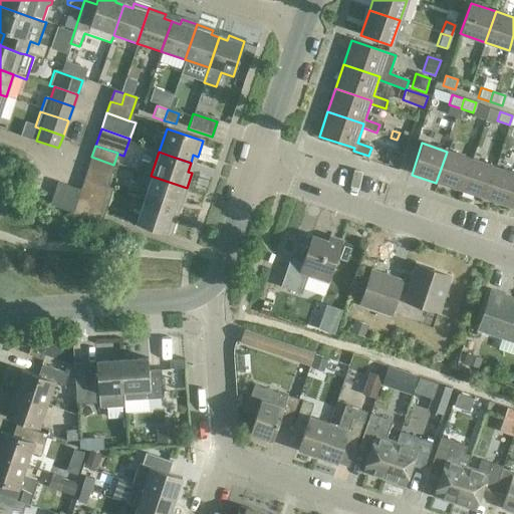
[(447,152),(436,183),(460,191),(471,160),(447,152)]
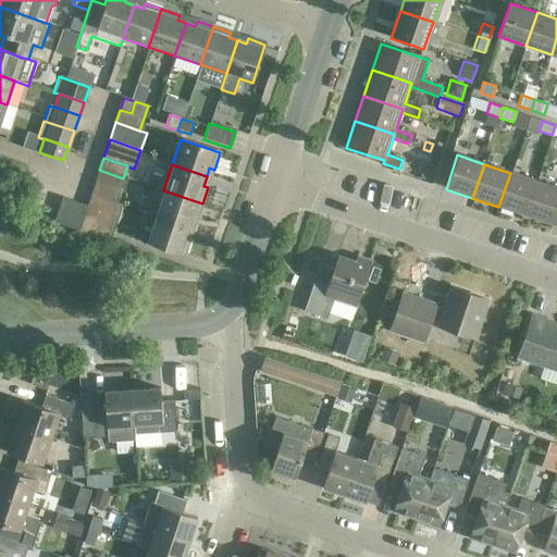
[(99,170),(95,182),(120,190),(123,178),(99,170)]
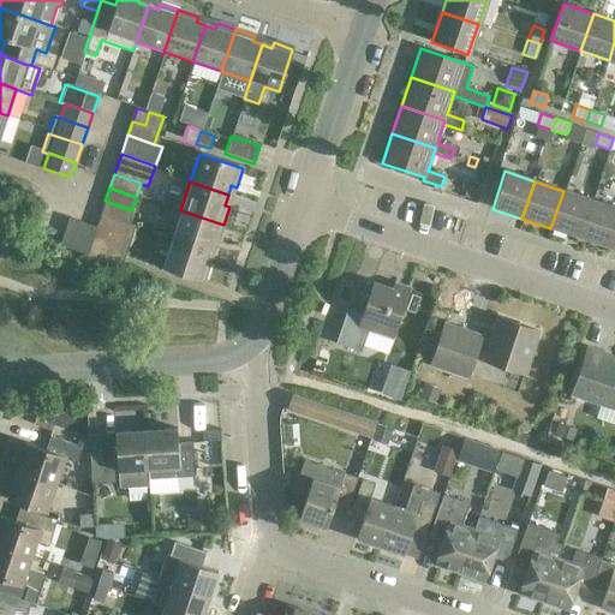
[(591,201),(563,191),(550,228),(579,238),(591,201)]
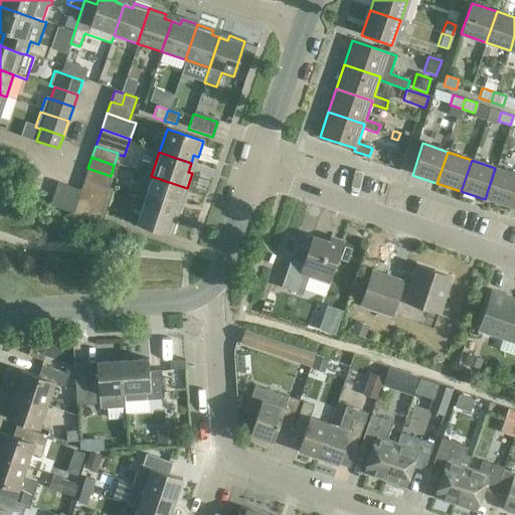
[(111,176),(88,168),(83,180),(107,188),(111,176)]
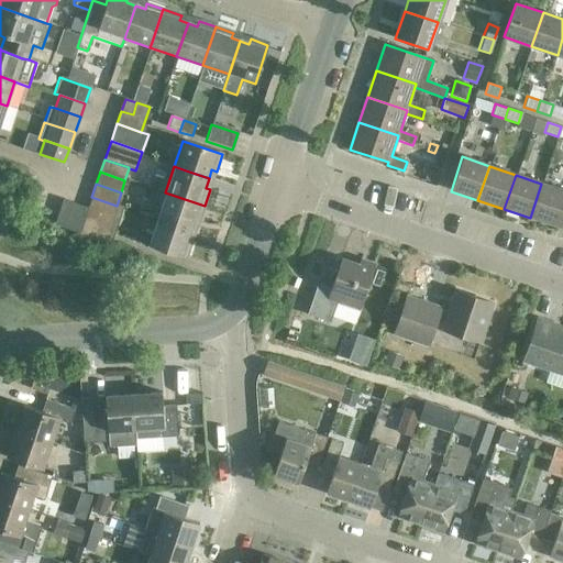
[(562,190),(541,184),(530,218),(555,228),(562,206),(562,190)]
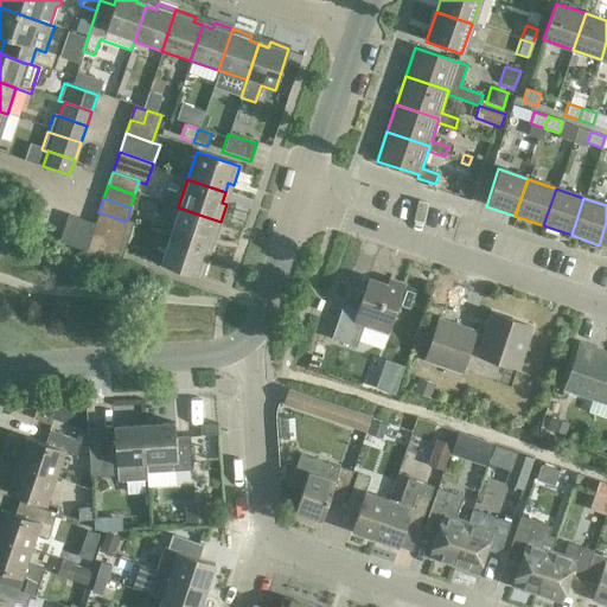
[(178,208),(168,236),(205,249),(209,240),(213,242),(221,222),(178,208)]
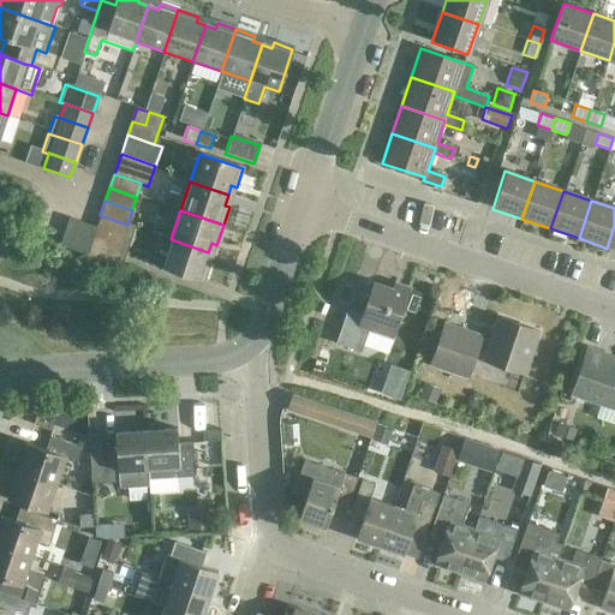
[(100,215),(96,228),(94,236),(127,248),(135,227),(127,225),(100,215)]
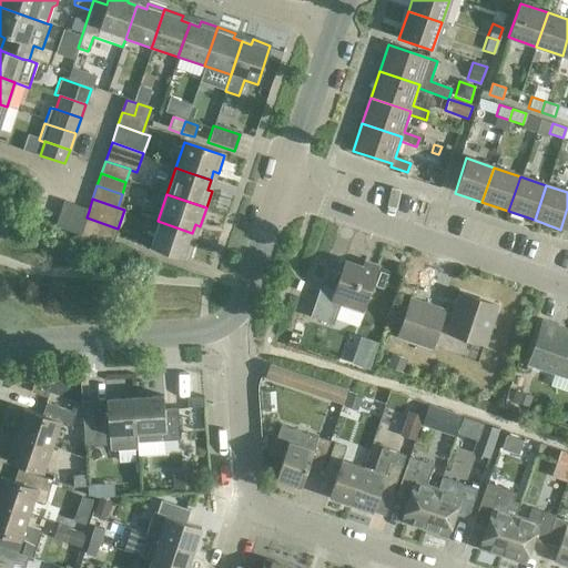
[(84,223),(87,217),(89,211),(63,202),(59,214),(84,223)]
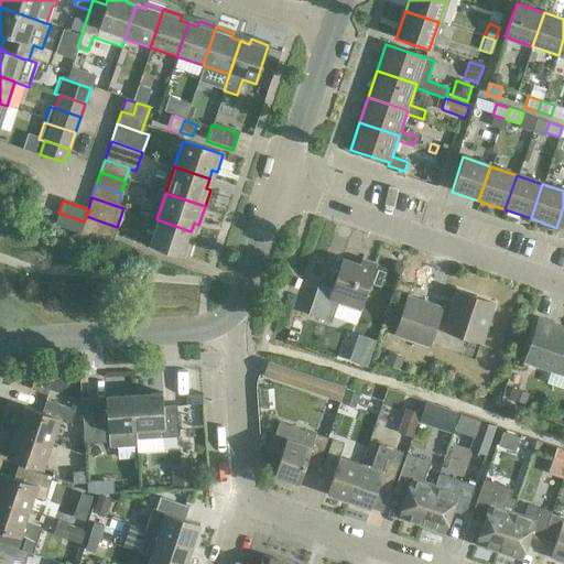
[(84,221),(58,213),(55,225),(79,234),(84,221)]
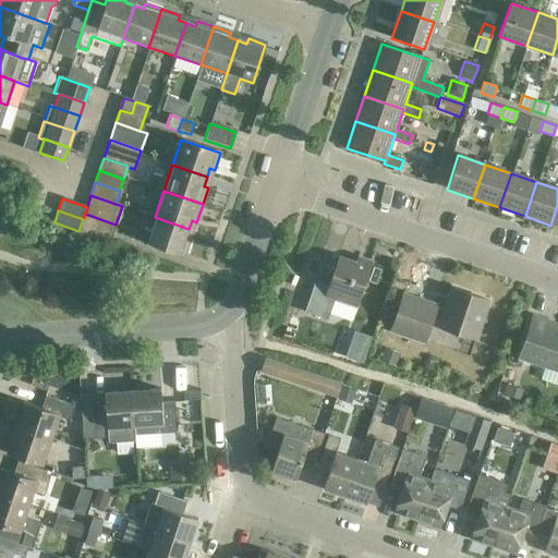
[(83,219),(79,231),(77,233),(109,244),(116,225),(85,214),(83,219)]
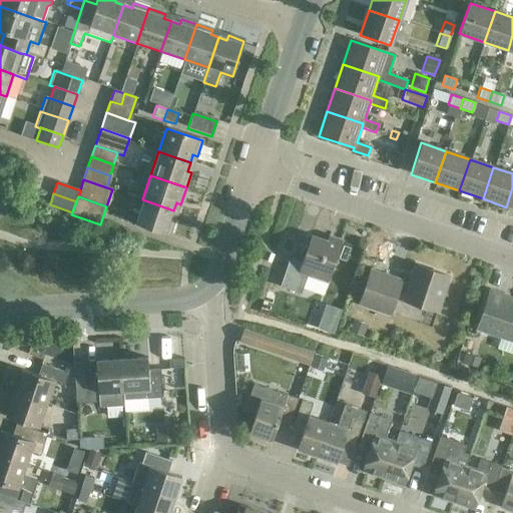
[(173,210),(142,199),(133,224),(169,236),(175,220),(170,218),(173,210)]
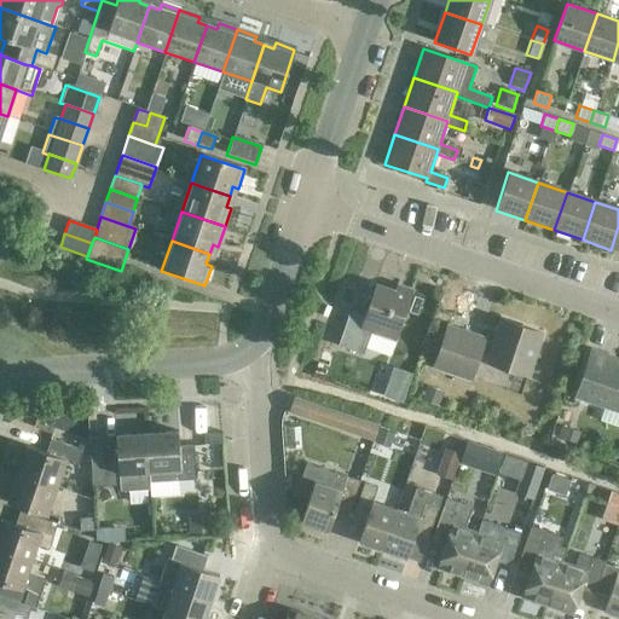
[(395,340),(412,290),(404,288),(401,294),(375,284),(364,317),(350,311),(337,346),(363,354),(370,331),(395,340)]
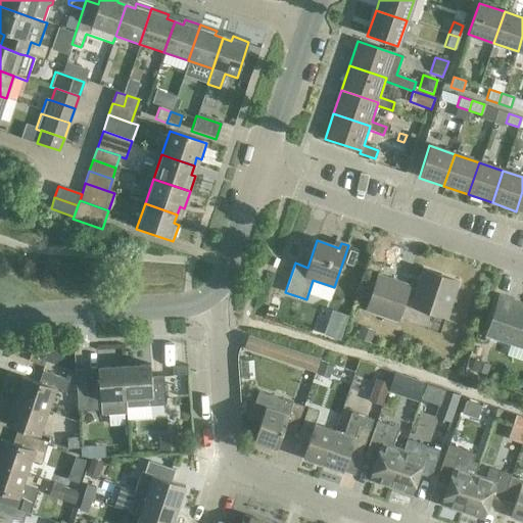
[(445,317),(457,282),(424,271),(417,290),(378,277),(367,310),(397,320),(403,303),(445,317)]
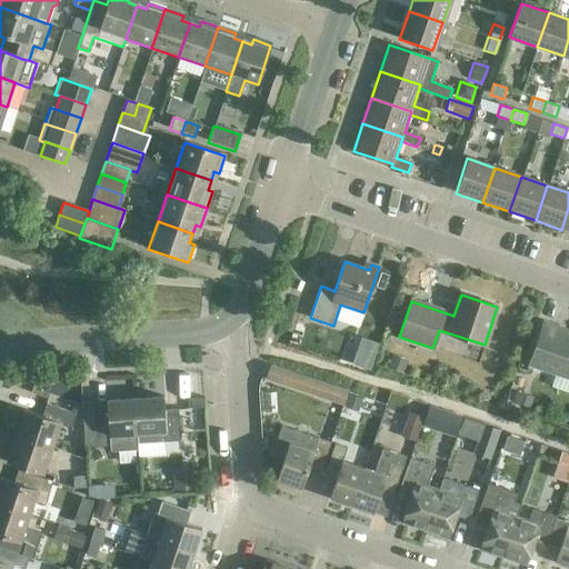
[(568,378),(568,335),(561,333),(562,329),(543,322),(529,365),(568,378)]
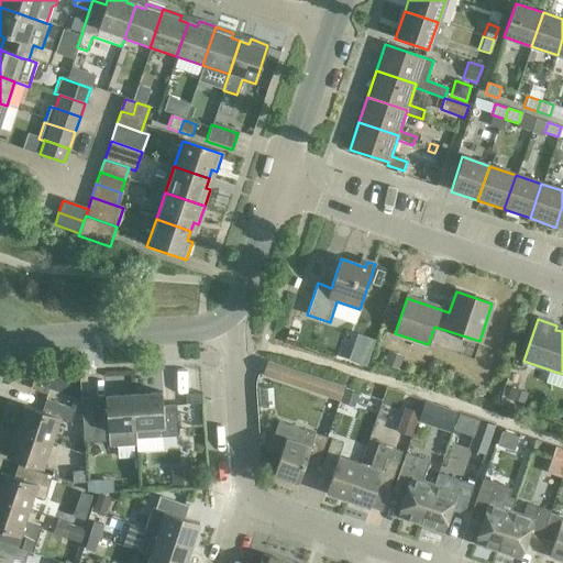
[(356,333),(348,360),(365,365),(374,339),(356,333)]
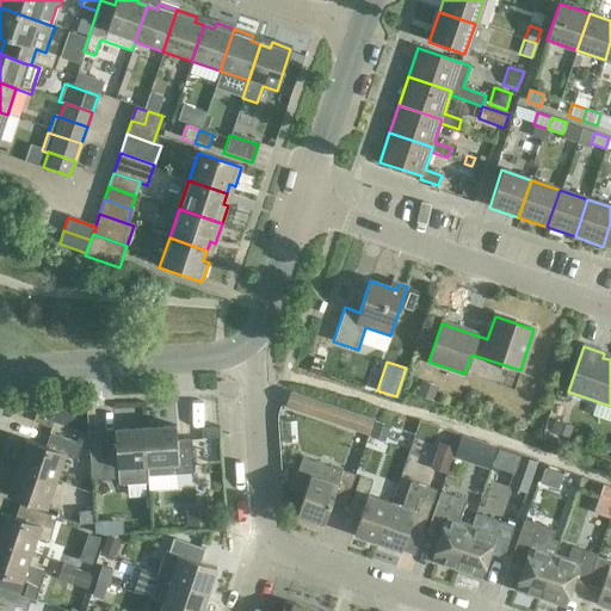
[(420,380),(415,395),(426,399),(432,401),(437,386),(420,380)]
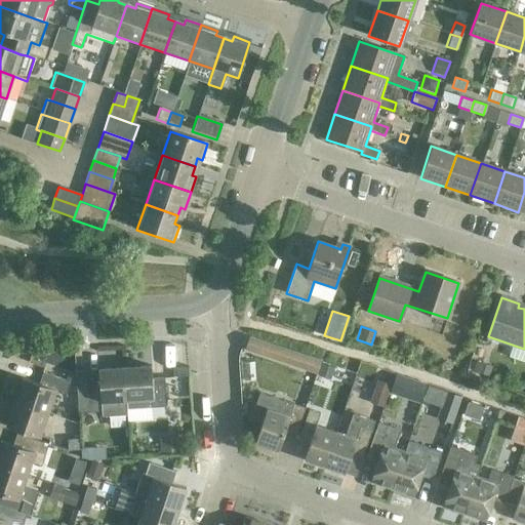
[(248,337),(244,350),(265,357),(289,365),(294,353),(269,344),(248,337)]
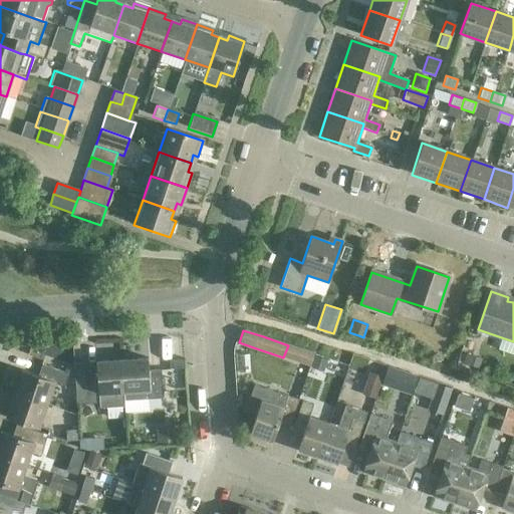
[(465,355),(462,364),(478,370),(481,361),(465,355)]
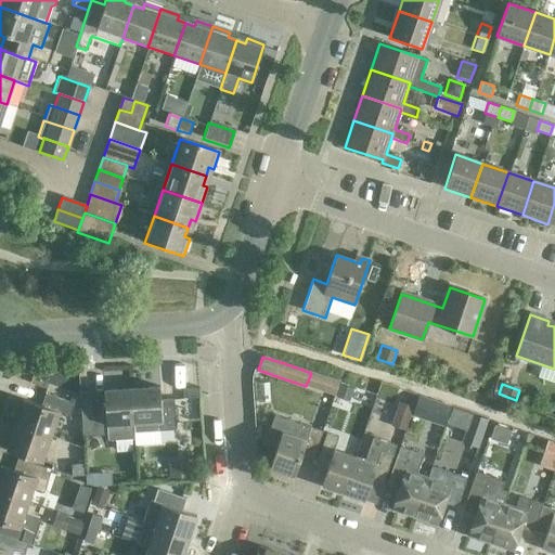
[(339,387),(335,399),(347,403),(351,391),(339,387)]
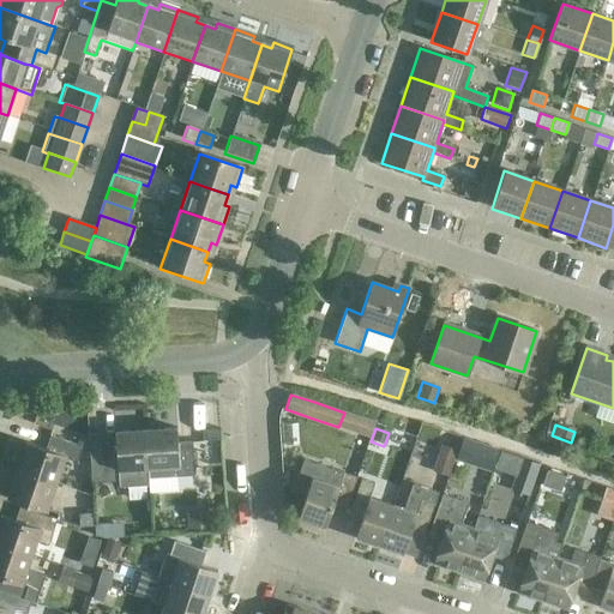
[(175,429),(145,432),(149,479),(193,476),(191,443),(176,444),(175,429)]
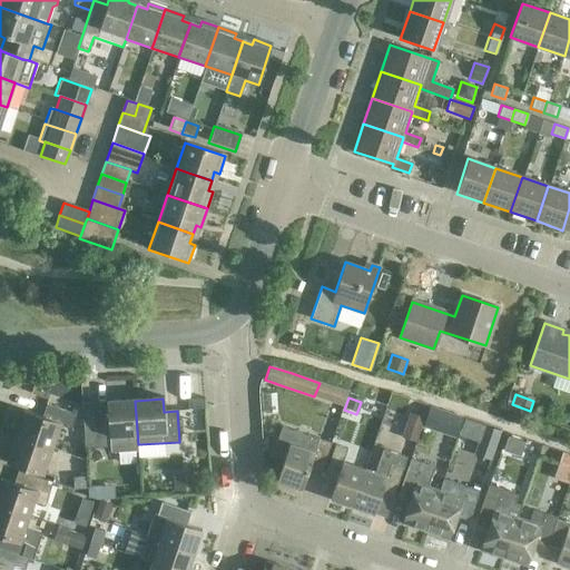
[(106,415),(81,416),(84,450),(110,448),(110,452),(137,451),(136,444),(138,444),(137,436),(135,401),(106,402),(106,415)]
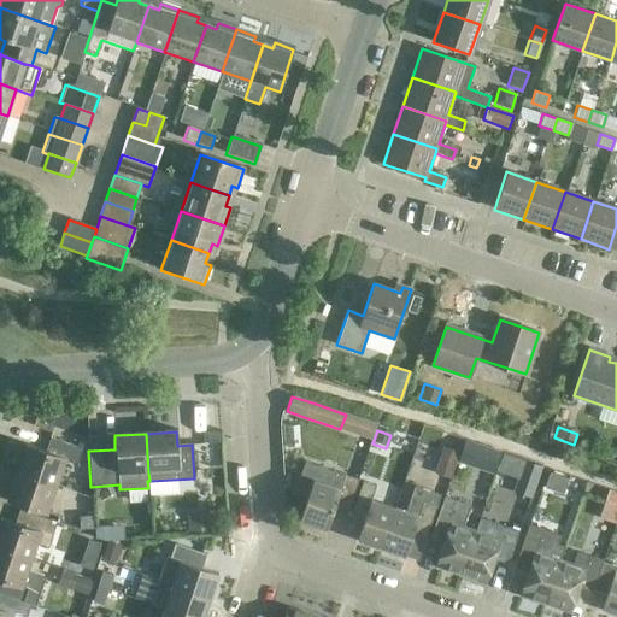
[(216,434),(201,435),(201,446),(217,445),(216,434)]
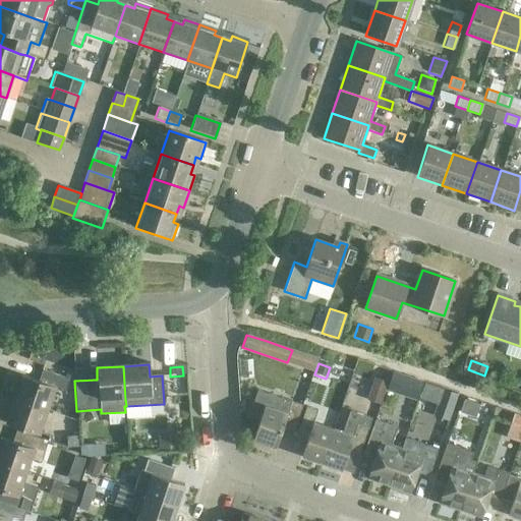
[(20,377),(13,399),(47,410),(54,389),(64,392),(68,381),(41,371),(37,383),(20,377)]
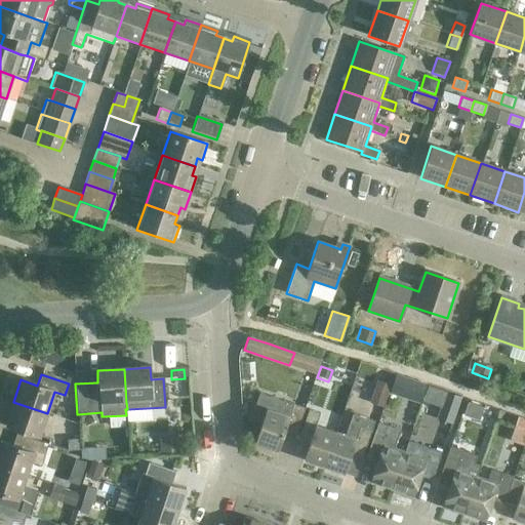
[(384,407),(391,386),(378,380),(370,403),(384,407)]
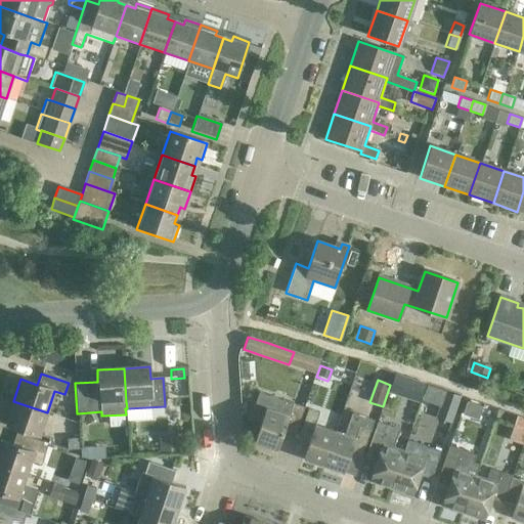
[(413,380),(406,399),(421,403),(427,385),(422,383),(413,380)]
